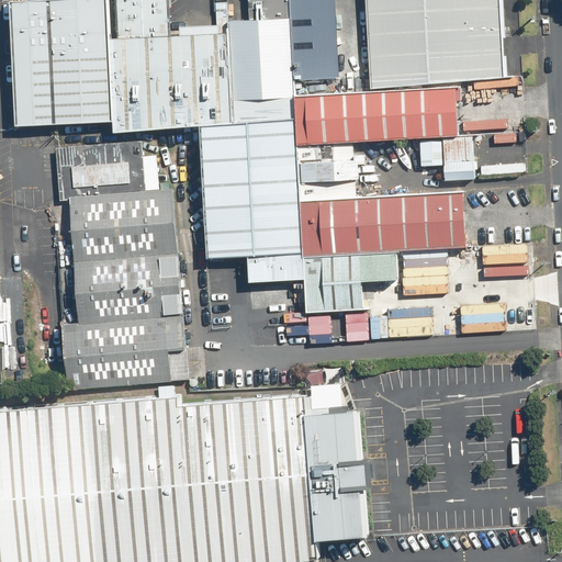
[(105,0),(62,0),(9,4),(19,133),(115,126),(109,42),(105,0)]
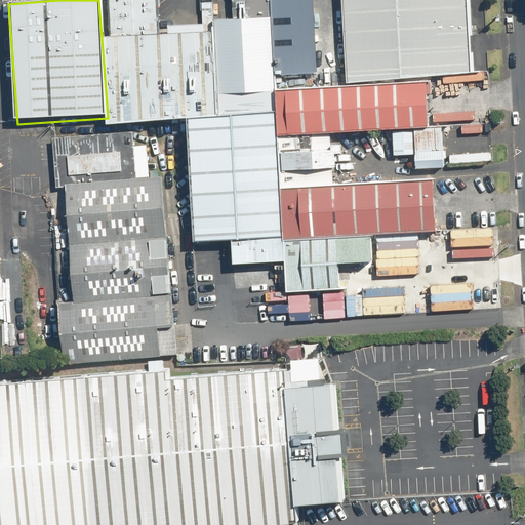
[(109,0),(112,38),(159,35),(157,0),(109,0)]
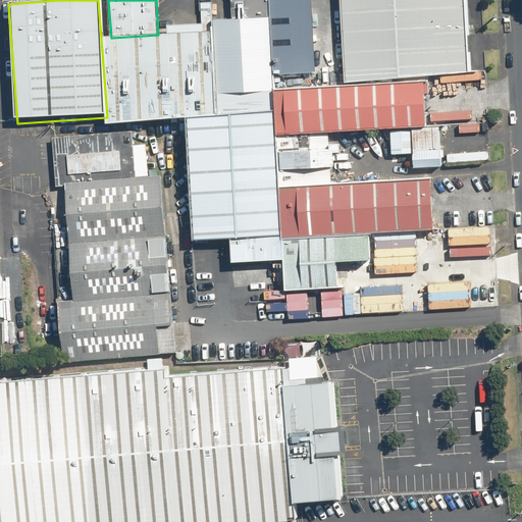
[(235,0),(237,18),(268,15),(266,0),(235,0)]
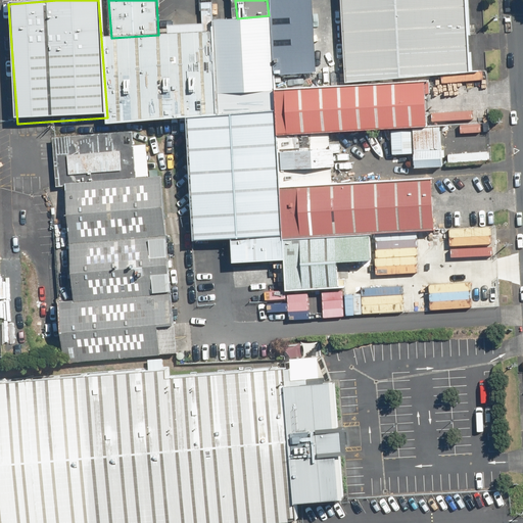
[(269,0),(276,76),(317,74),(311,0),(269,0)]
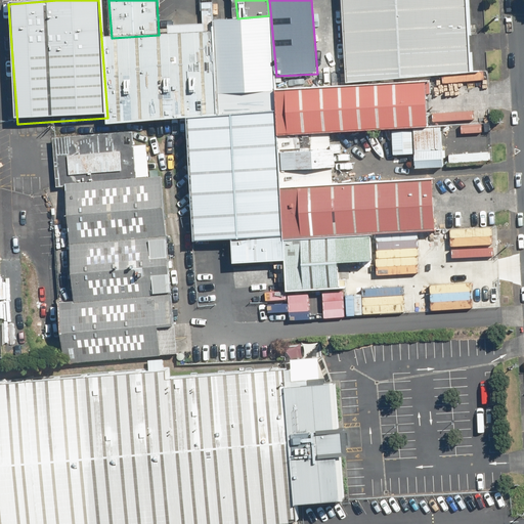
[(465,0),(338,0),(344,85),(471,76),(465,0)]
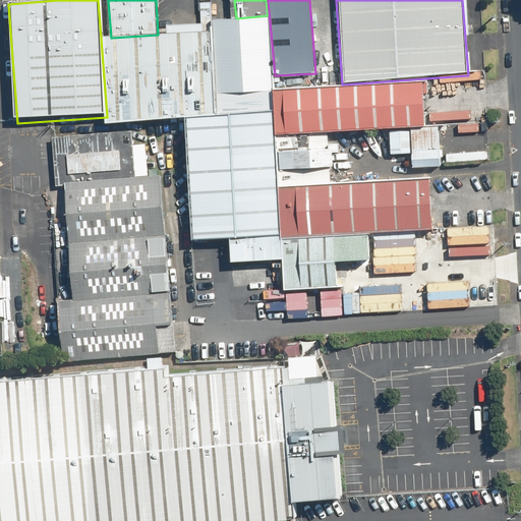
[(212,31),(218,109),(274,105),(273,90),(268,15),(236,18),(212,20),(212,31)]
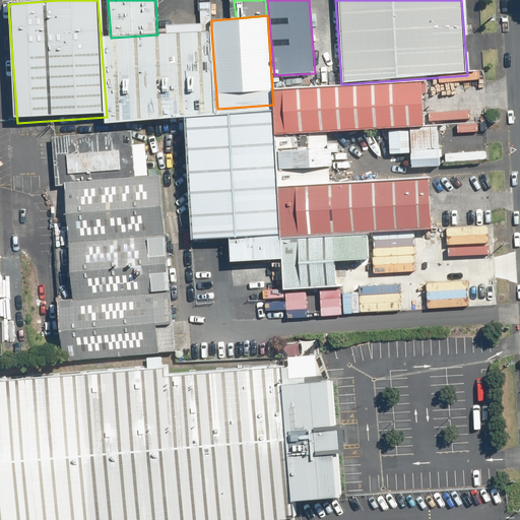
[(101,39),(107,117),(189,111),(217,109),(211,30),(157,35),(111,38),(101,39)]
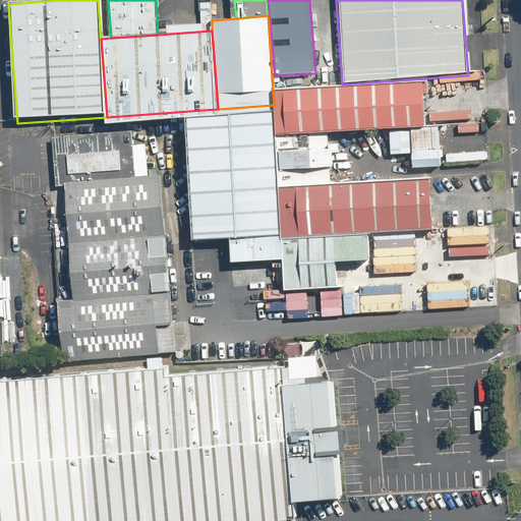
[(421,80),(273,90),(274,105),(276,136),(329,133),(424,127),(421,80)]
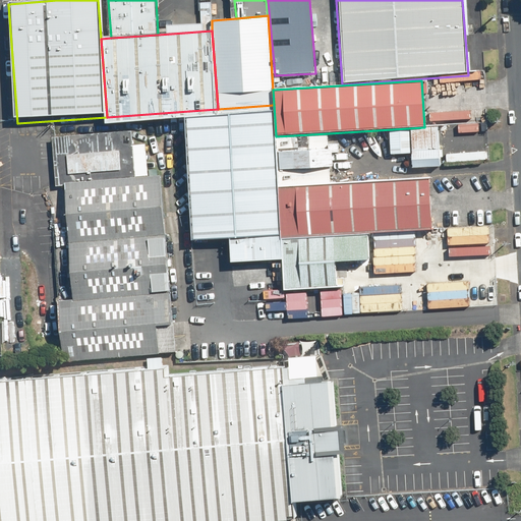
[(230,234),(283,230),(280,185),(276,136),(274,105),(218,109),(189,111),(198,236),(230,234)]
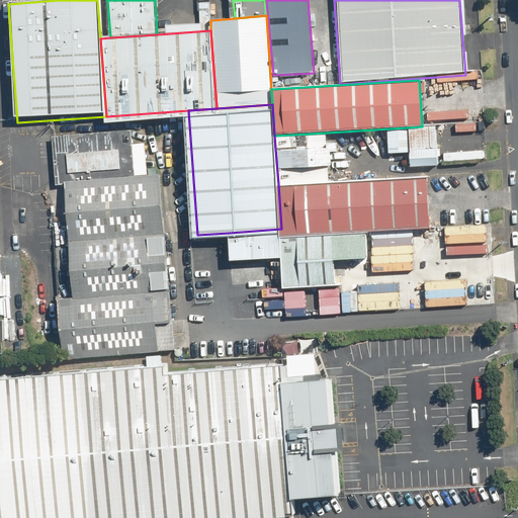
[(437,126),(409,130),(412,165),(439,163),(437,126)]
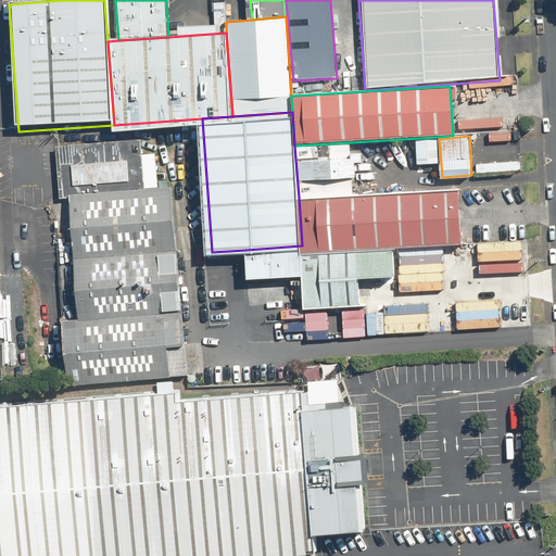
[(62,143),(65,194),(144,189),(141,138),(62,143)]
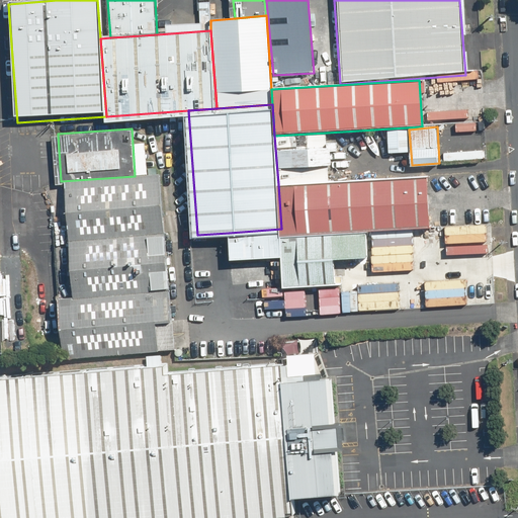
[(411,149),(409,130),(389,131),(390,151),(411,149)]
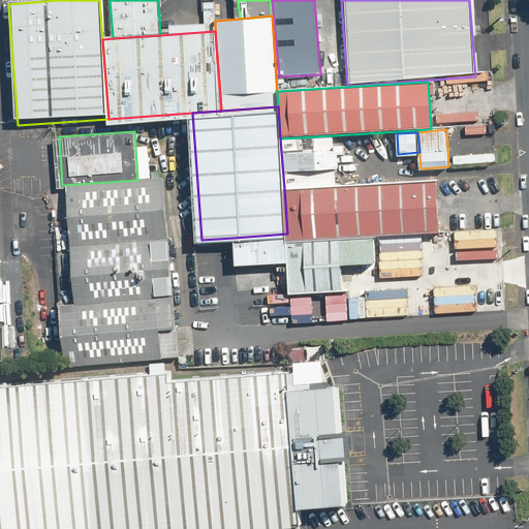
[(334,135),(280,138),(284,188),(337,185),(334,135)]
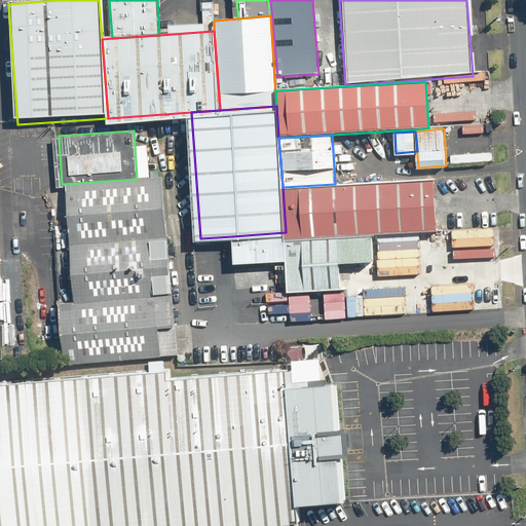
[(137,179),(62,184),(71,304),(173,297),(164,177),(137,179)]
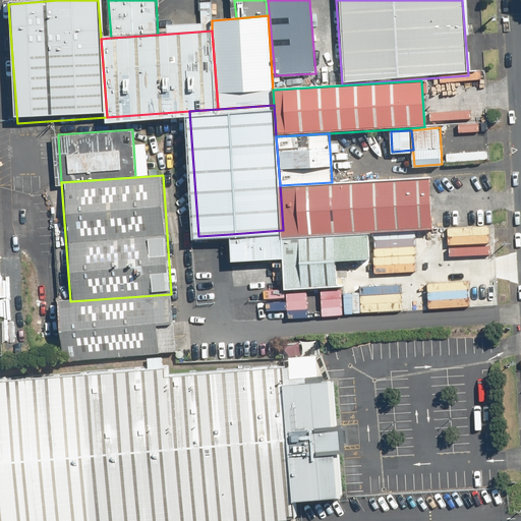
[(332,182),(280,185),(283,230),(283,238),(369,232),(433,228),(430,176),(332,182)]
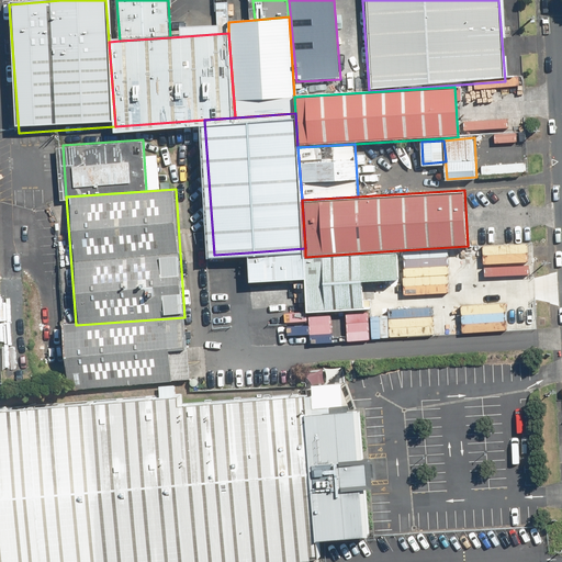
[(305,257),(305,248),(248,253),(250,282),(306,278),(305,257)]
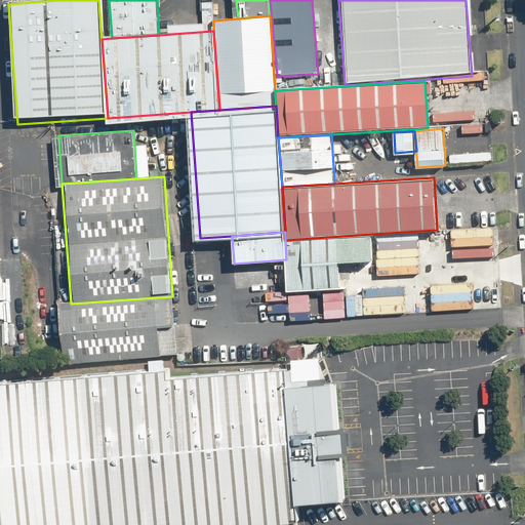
[(372,234),(285,240),(286,259),(288,290),(340,287),(338,263),(373,260),(372,234)]
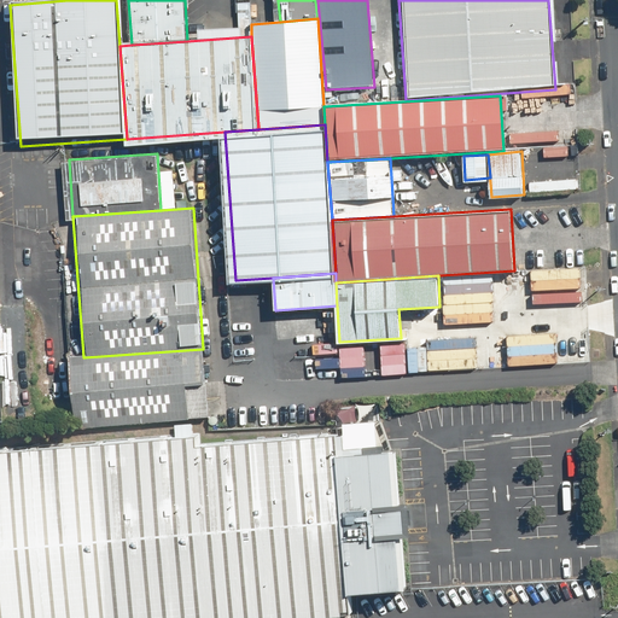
[(474,277),(443,278),(447,328),(516,324),(513,292),(476,295),(474,277)]
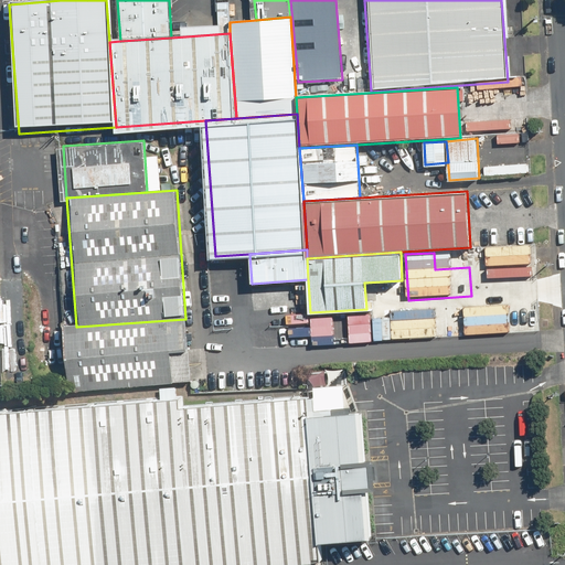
[(191,387),(185,319),(76,327),(59,328),(63,397),(191,387)]
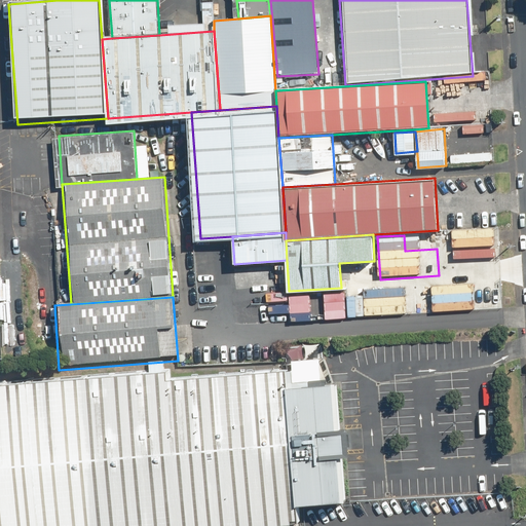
[(268,361),(0,380),(0,525),(275,525),(280,525),(278,509),(339,504),(330,379),(270,384),(268,361)]
